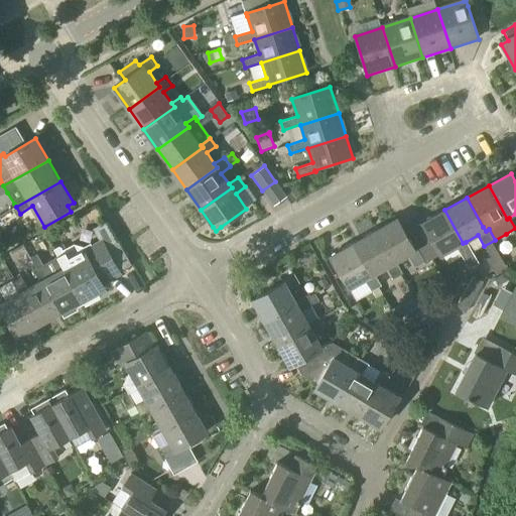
[(473,253),(466,242),(463,243),(444,210),(422,223),(428,233),(420,237),(433,260),(456,247),(469,268),(475,265),(478,263),(473,253)]
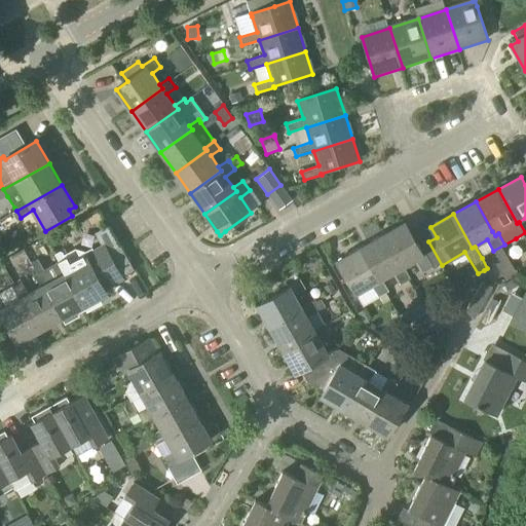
[(442,265),(428,241),(418,247),(405,223),(382,235),(401,269),(404,268),(404,267),(416,261),(422,272),(433,266),(434,269),(442,265)]
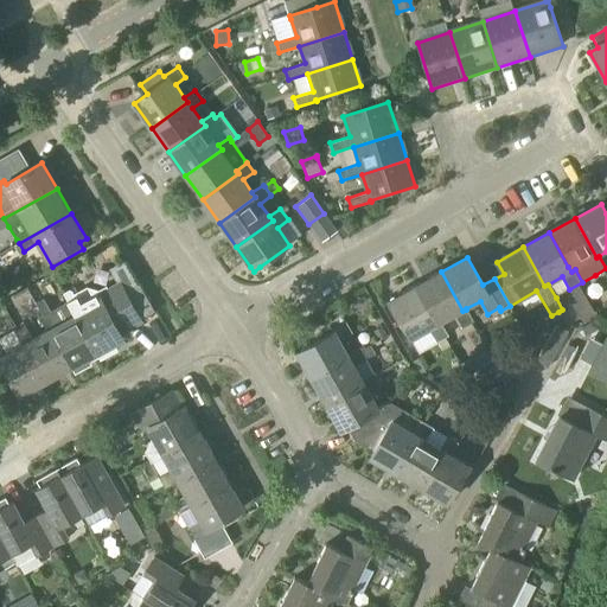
[(466,310),(462,311),(441,272),(415,286),(438,325),(441,323),(454,315),(461,328),(473,321),(466,310)]
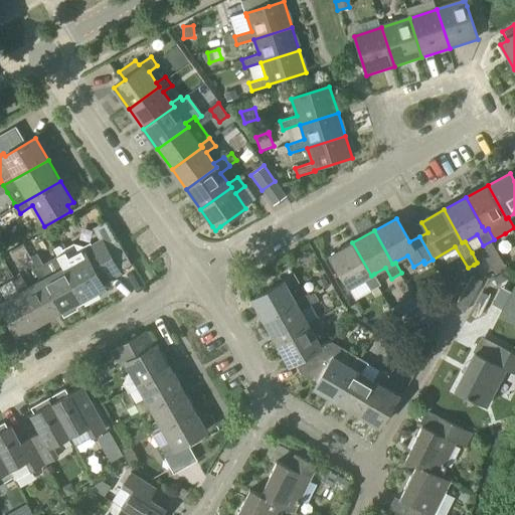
[(56,255),(55,256),(61,269),(64,268),(81,301),(84,307),(100,298),(97,292),(105,288),(103,284),(121,274),(102,240),(92,245),(90,242),(82,246),(73,243),(62,249),(55,253),(56,255)]
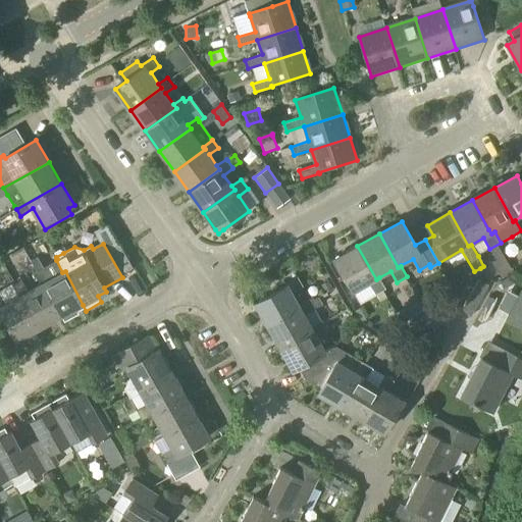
[(379,277),(376,279),(357,246),(335,259),(354,292),(369,283),(375,295),(385,289),(379,277)]
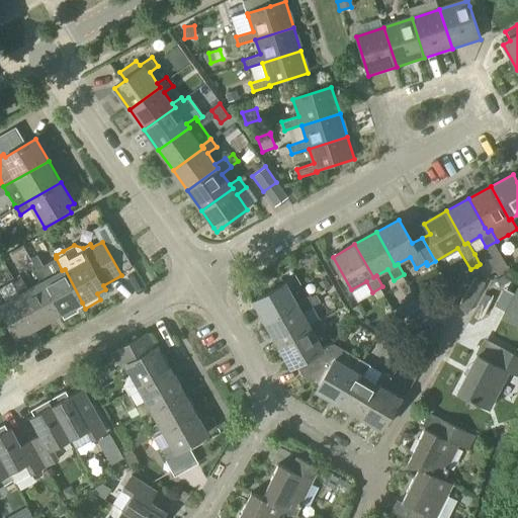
[(62,270),(56,258),(42,265),(36,254),(29,258),(35,269),(32,270),(39,283),(42,281),(60,315),(63,320),(78,312),(75,306),(82,303),(65,269),(62,270)]
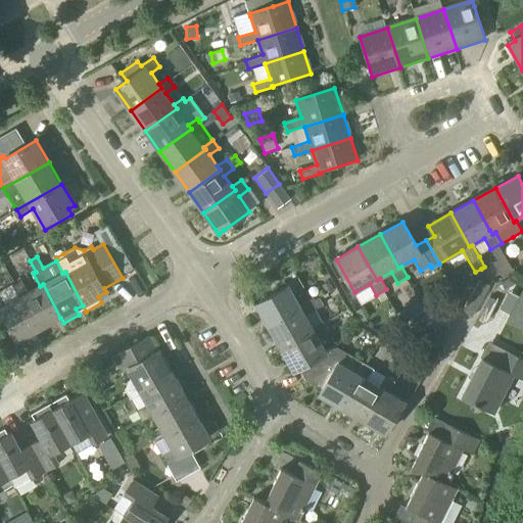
[(299,305),(292,293),(303,287),(297,277),(285,284),(287,288),(257,304),(270,327),(301,310),(299,305)]
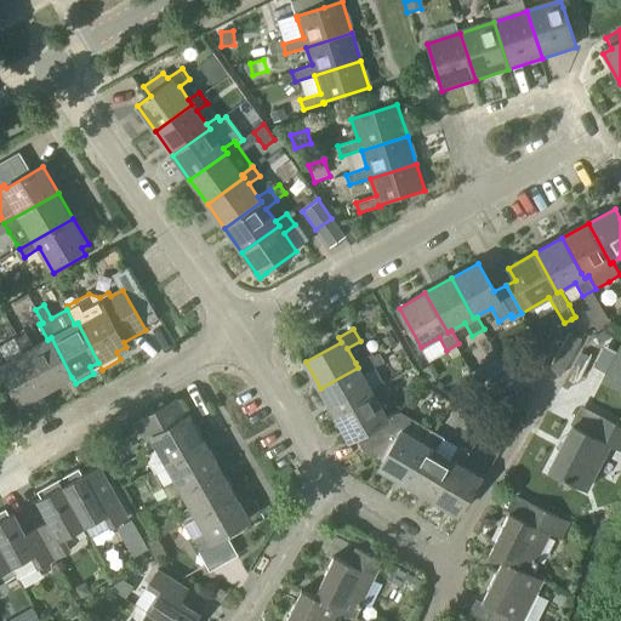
[(51,337),(47,340),(33,347),(26,332),(13,339),(22,353),(26,352),(46,391),(72,377),(51,337)]
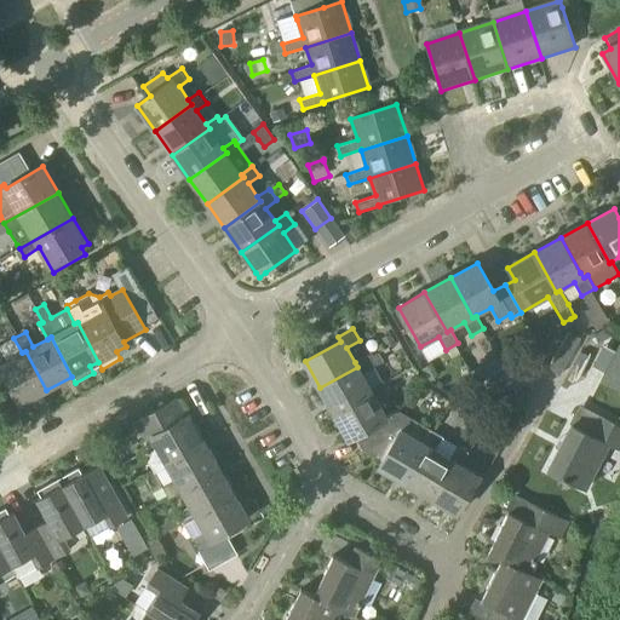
[(580,352),(591,359),(598,343),(589,337),(580,352)]
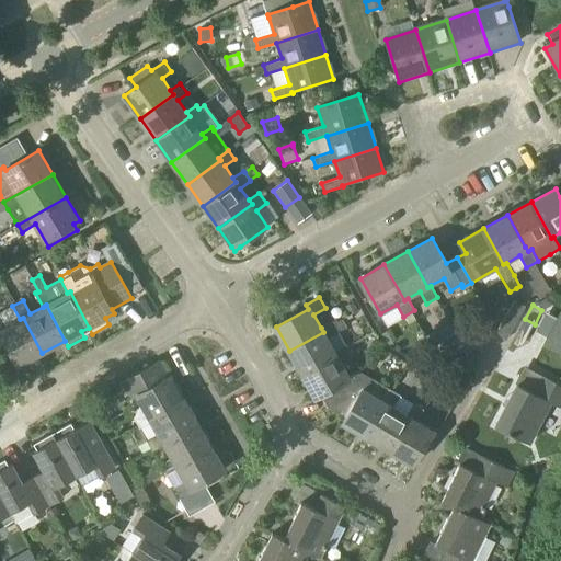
[(558,355),(560,348),(560,310),(557,319),(546,339),(542,346),(558,355)]
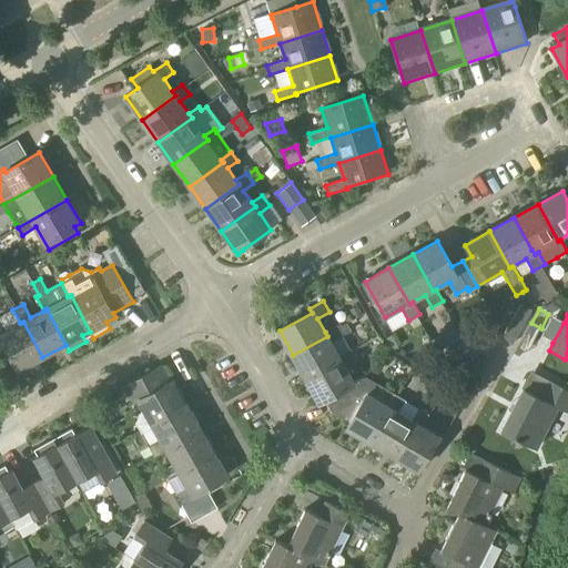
[(23,322),(20,323),(7,331),(0,318),(0,338),(18,372),(42,357),(23,322)]
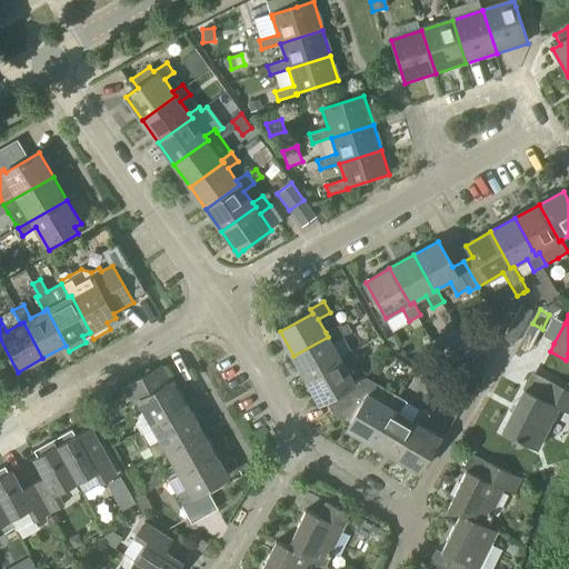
[(341,360),(339,356),(331,343),(343,336),(337,326),(326,332),(328,337),(293,356),(307,380),(341,360)]
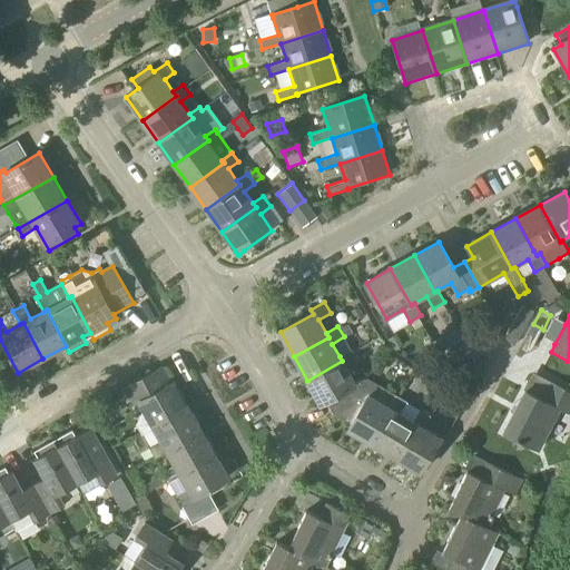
[(458,332),(455,328),(431,342),(435,349),(436,349),(439,353),(464,340),(460,331),(458,332)]
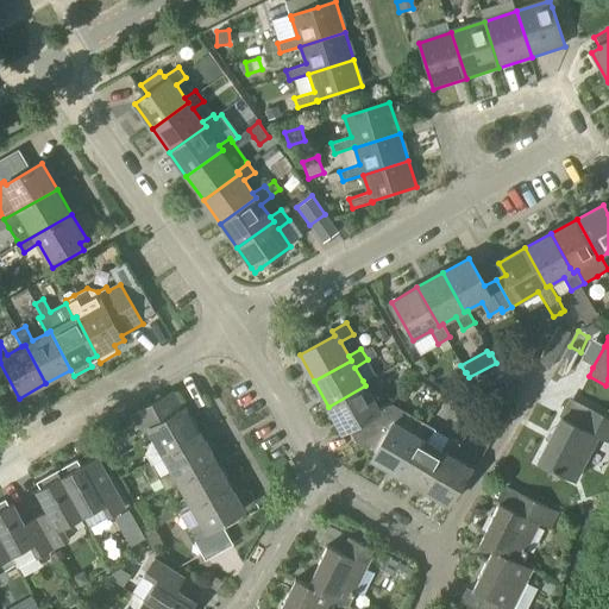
[(422,357),(414,362),(420,374),(429,369),(422,357)]
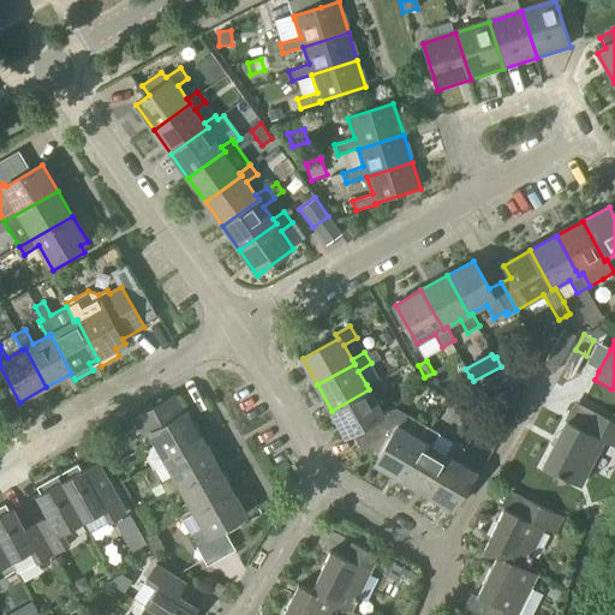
[(383,416),(382,413),(372,396),(386,389),(380,377),(366,384),(369,389),(332,411),(346,437),(352,434),(383,416)]
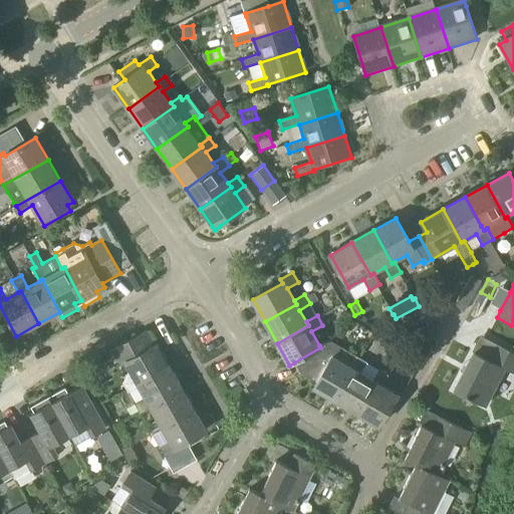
[(138,384),(170,366),(157,344),(154,346),(146,332),(112,351),(120,365),(125,362),(134,376),(121,382),(127,393),(139,387),(138,384)]
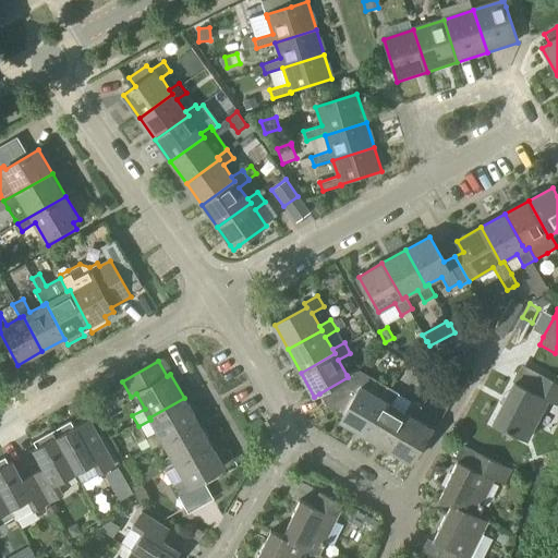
[(385,401),(380,398),(368,391),(375,379),(358,370),(347,375),(348,377),(319,393),(326,405),(344,415),(340,422),(364,436),(385,401)]
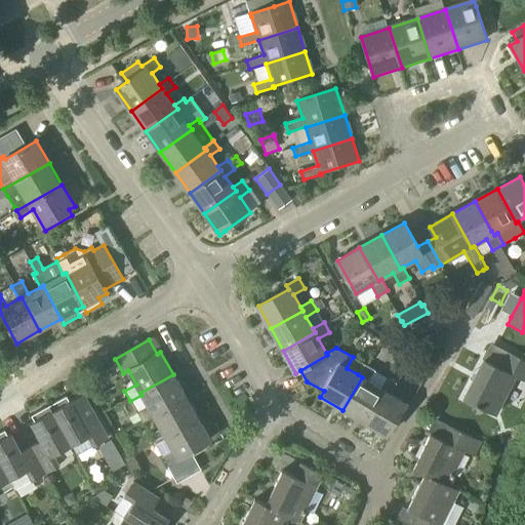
[(524,382),(524,381),(524,360),(509,352),(500,367),(485,359),(465,399),(495,414),(514,377),(524,382)]
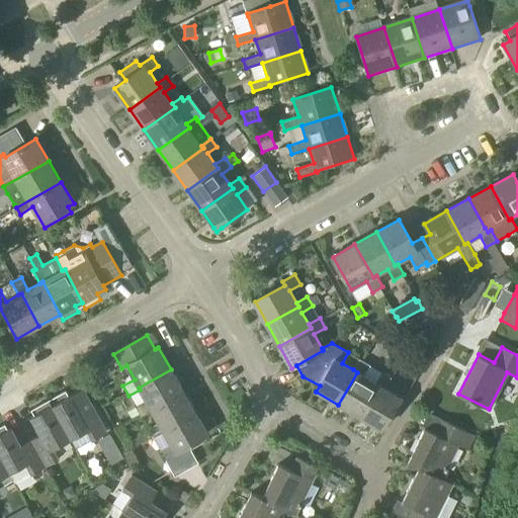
[(378,384),(374,382),(363,376),(369,365),(360,359),(353,369),(357,372),(338,405),(359,417),(378,384)]
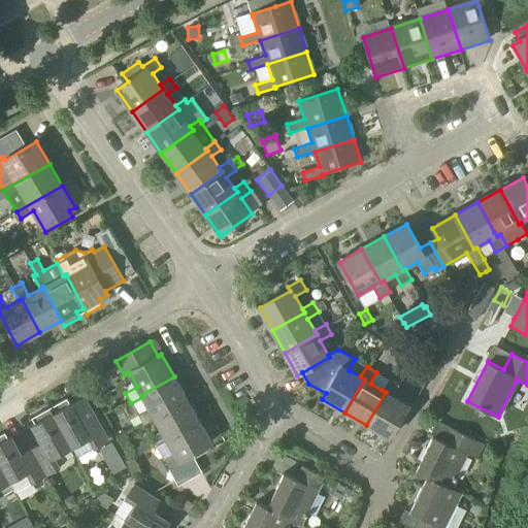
[(155,417),(187,398),(174,376),(141,395),(142,397),(150,408),(137,415),(143,425),(156,419),(155,417)]
